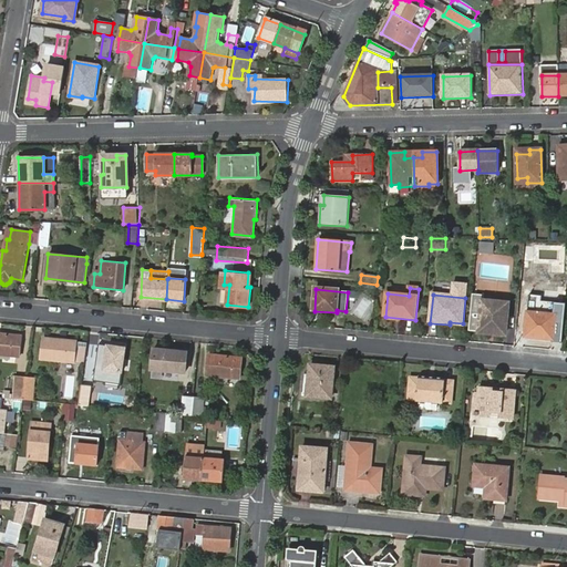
[(563,339),(565,311),(556,310),(556,316),(539,315),(540,308),(542,297),(529,296),(526,338),(553,340),(554,338),(563,339)]
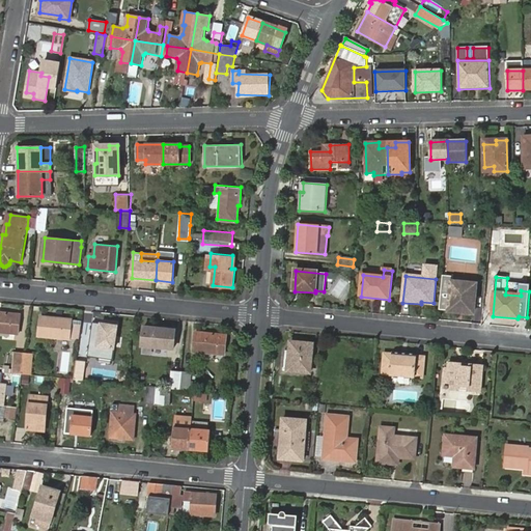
[(450,310),(452,282),(452,280),(442,279),(439,311),(450,312),(450,310)]
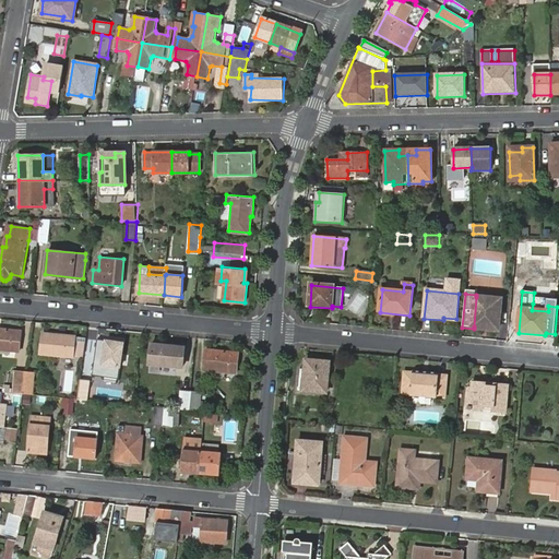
[(476,297),(474,326),(487,326),(487,330),(498,331),(501,300),(476,297)]
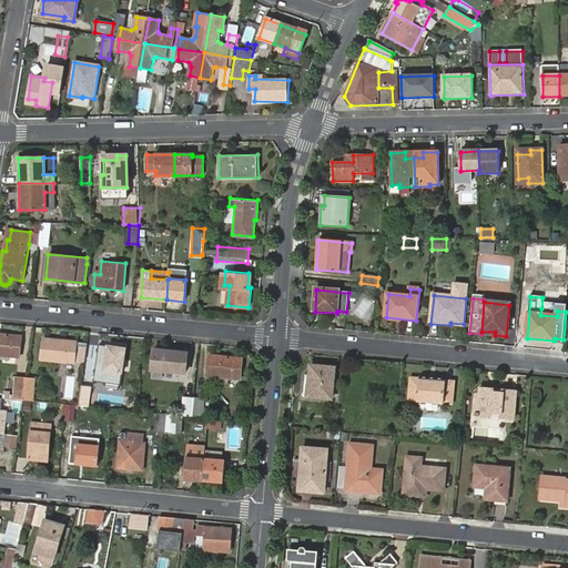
[(11,350),(19,350),(20,336),(0,334),(0,354),(10,356),(11,350)]
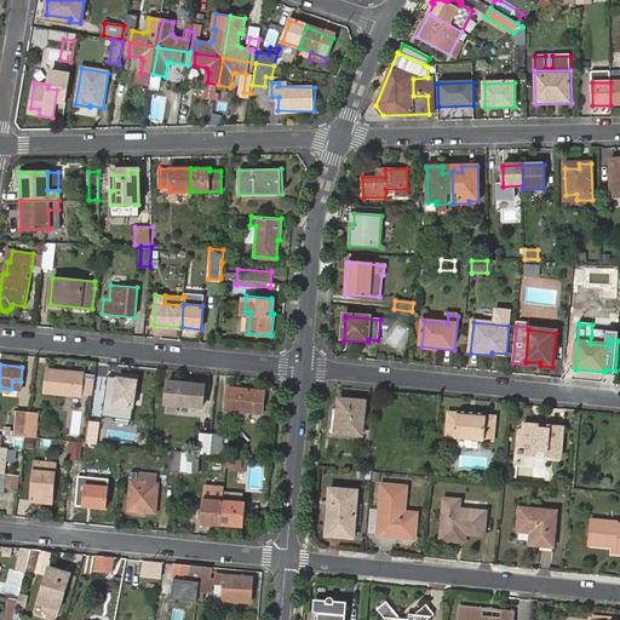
[(47,369),(45,392),(81,395),(84,373),(47,369)]
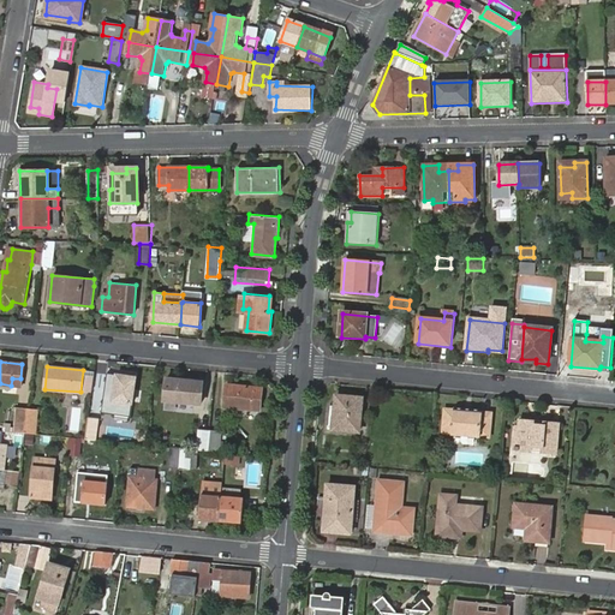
[(107,374),(102,413),(130,417),(136,377),(107,374)]
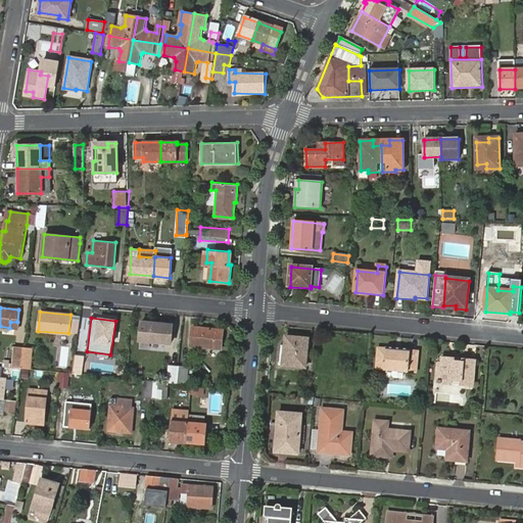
[(164,337),(171,338),(173,325),(142,322),(140,341),(164,342),(164,337)]
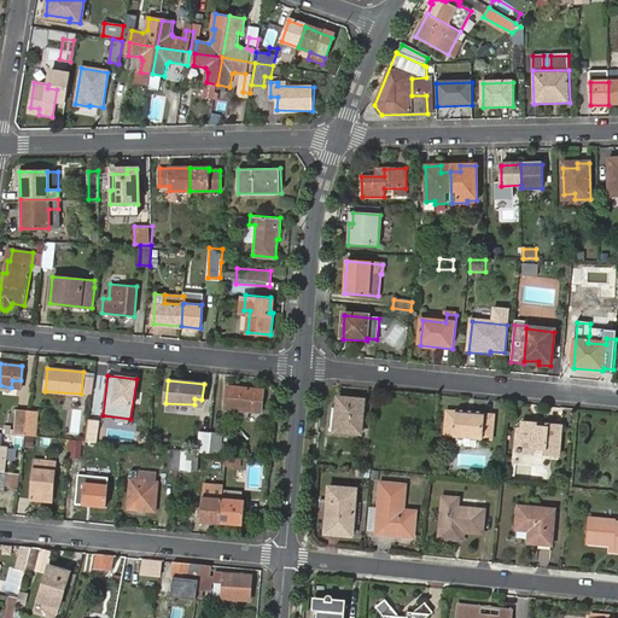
[(254,403),(261,404),(263,389),(228,385),(226,408),(252,410),(254,403)]
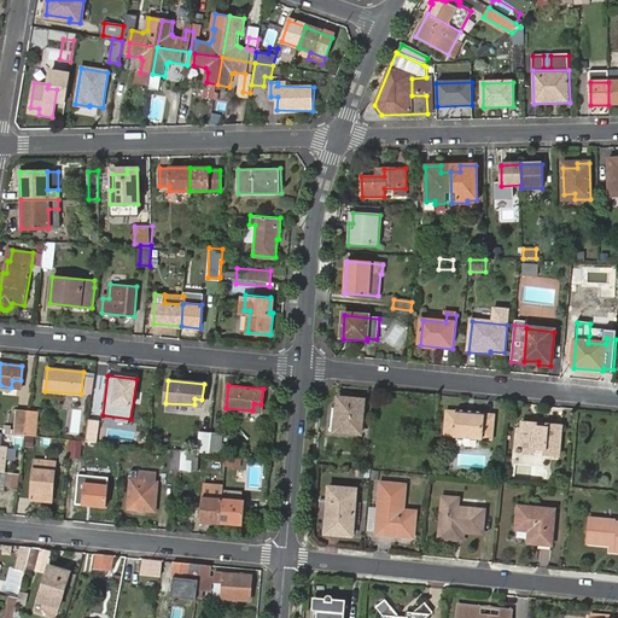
[(333,410),(332,431),(349,432),(350,435),(360,436),(363,402),(338,398),(337,412),(333,410)]
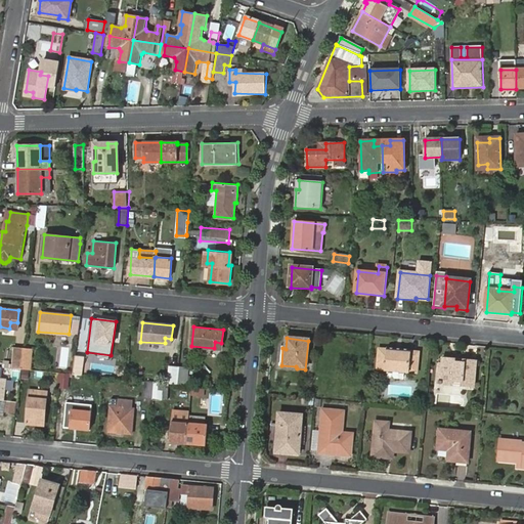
[(14,346),(11,366),(20,367),(25,347),(14,346)]
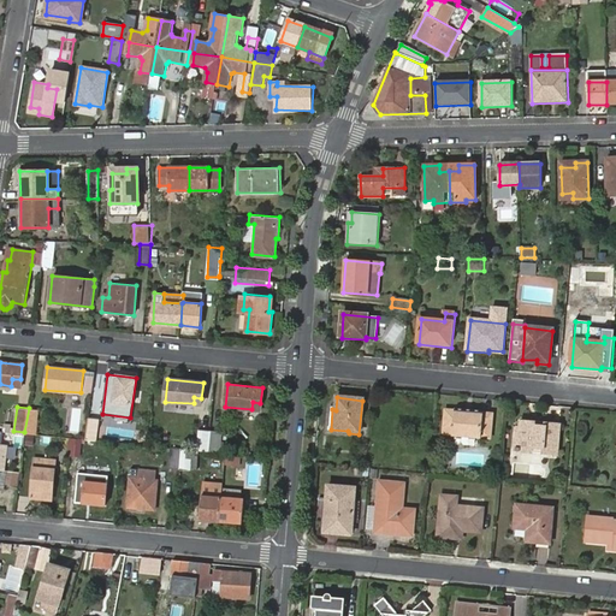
[(39,410),(29,408),(24,432),(27,432),(34,433),(39,410)]
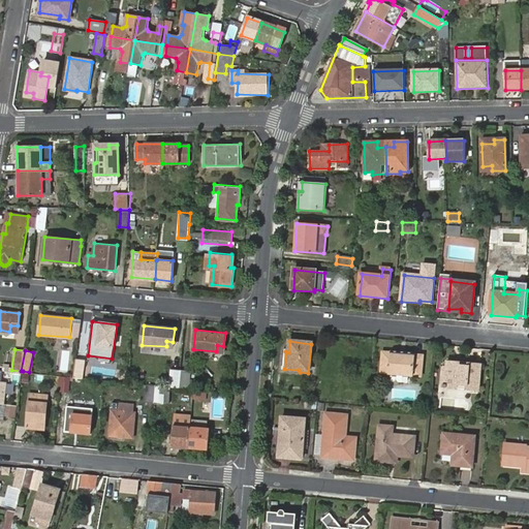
[(392,354),(384,353),(382,368),(390,369),(390,372),(415,374),(415,376),(423,376),(425,358),(417,356),(417,355),(392,352),(392,354)]
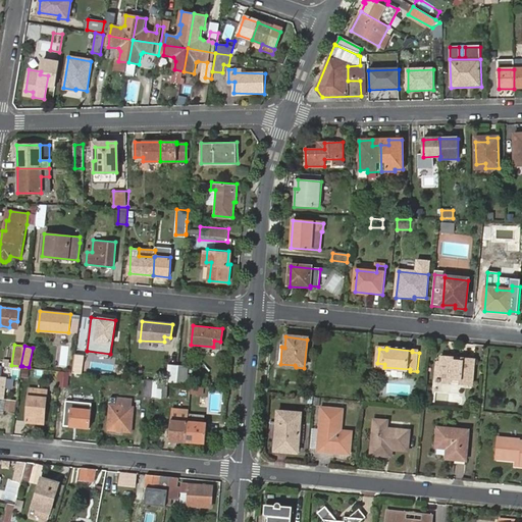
[(85,354),(75,353),(72,371),(83,372),(85,354)]
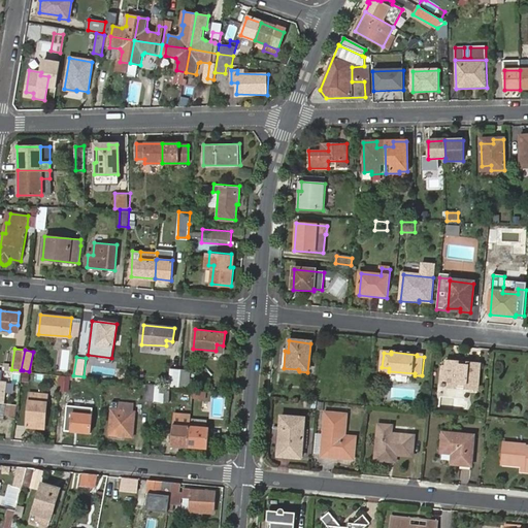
[(477,389),(480,366),(446,363),(444,387),(477,389)]
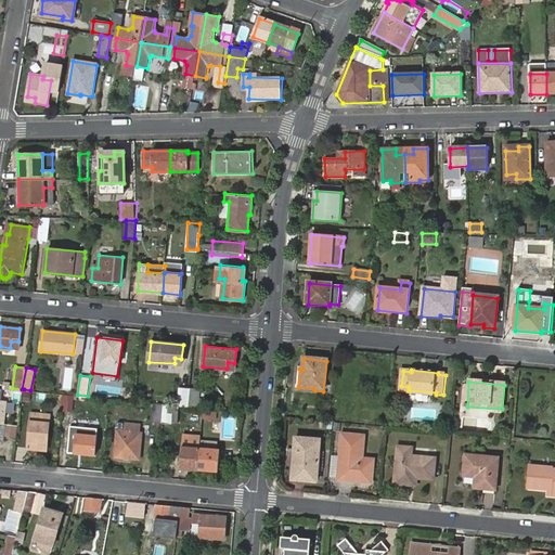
[(178,404),(188,405),(190,388),(180,387),(178,404)]
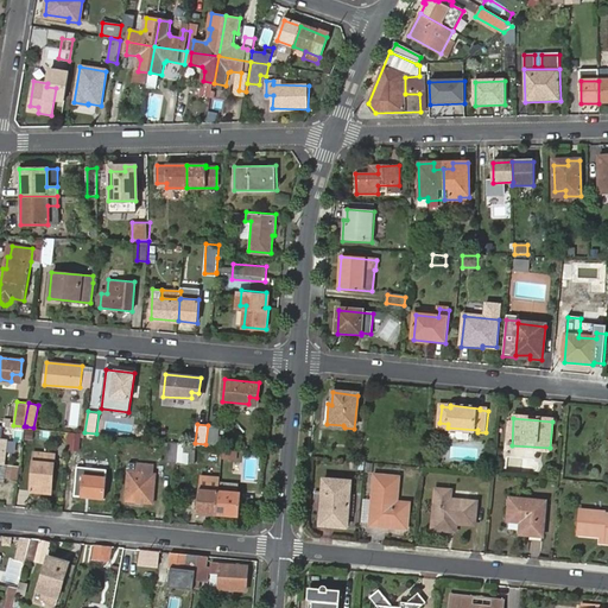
[(1,425),(0,435),(12,436),(12,434),(24,435),(25,428),(1,425)]
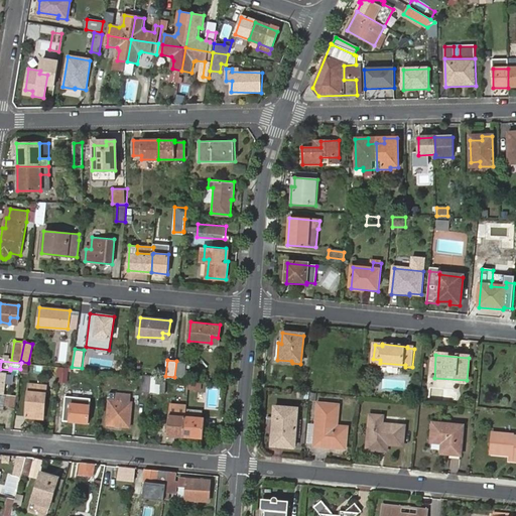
[(69,380),(70,367),(60,366),(58,380),(69,380)]
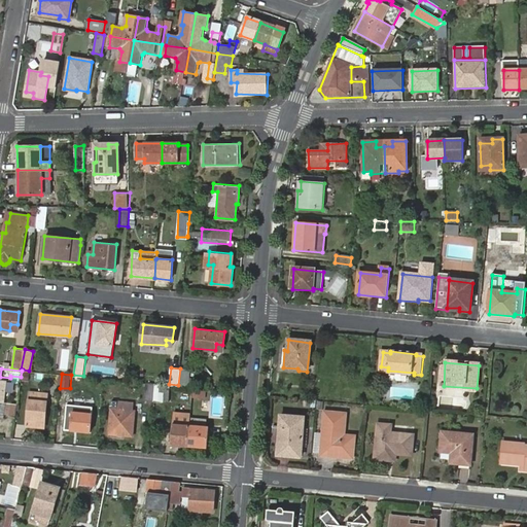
[(143,400),(152,401),(154,383),(144,382),(143,400)]
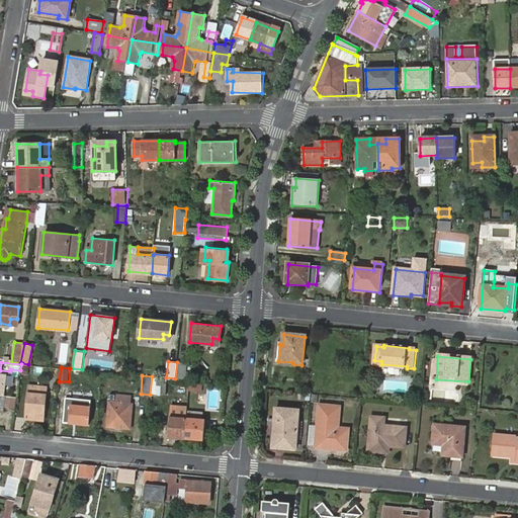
[(153,379),(152,394),(161,395),(162,380),(153,379)]
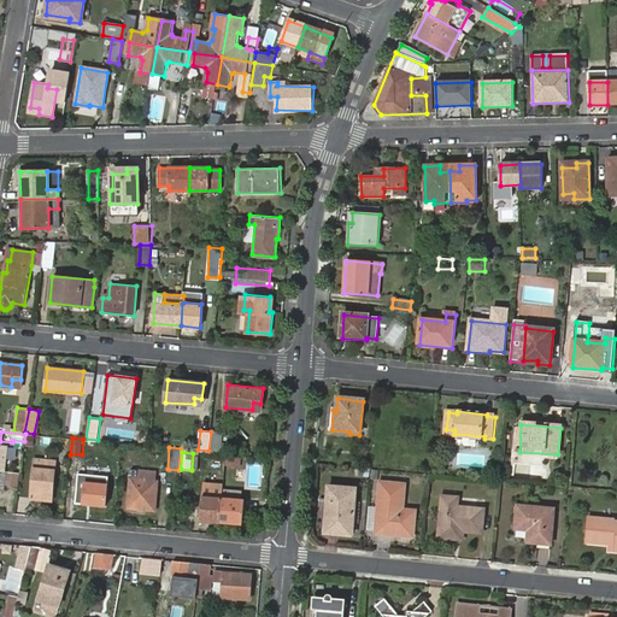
[(45,494),(53,495),(57,463),(35,459),(30,498),(43,499),(45,494)]
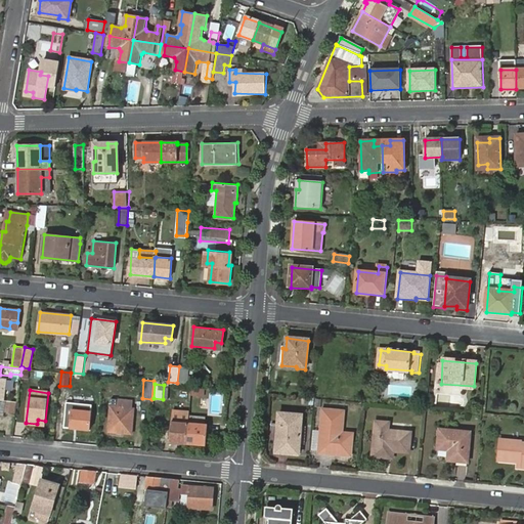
[(112,406),(110,431),(132,433),(134,408),(132,408),(133,399),(118,398),(117,406),(112,406)]
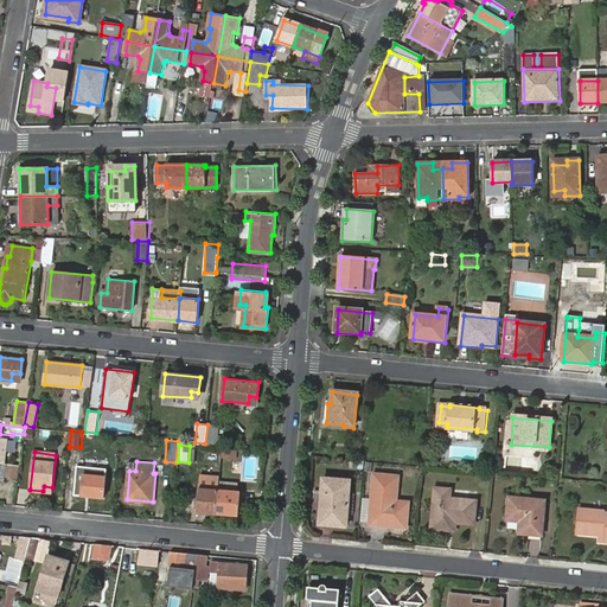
[(18,478),(19,464),(6,462),(5,477),(18,478)]
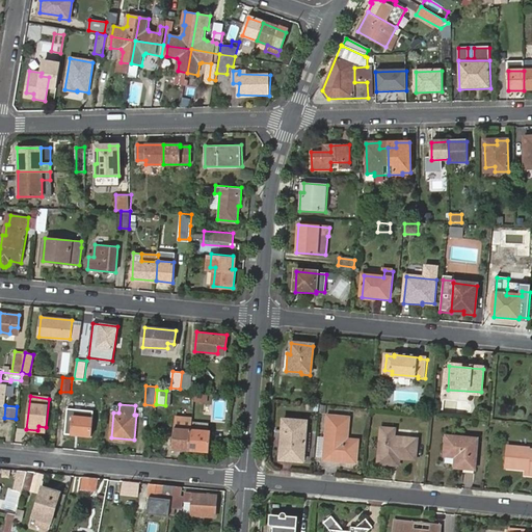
[(69,407),(65,433),(91,435),(94,418),(74,416),(75,408),(69,407)]
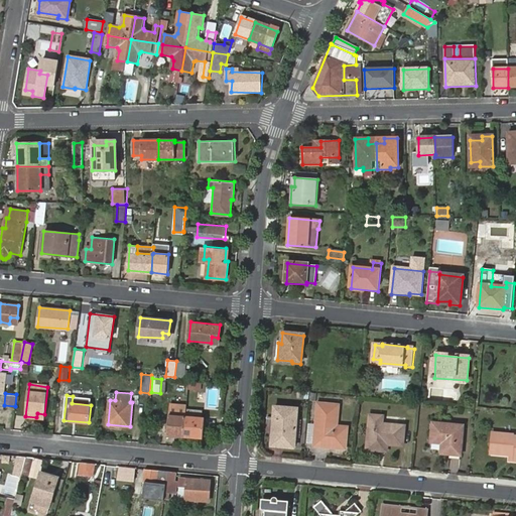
[(318,404),(314,446),(345,448),(347,427),(337,426),(339,405),(318,404)]
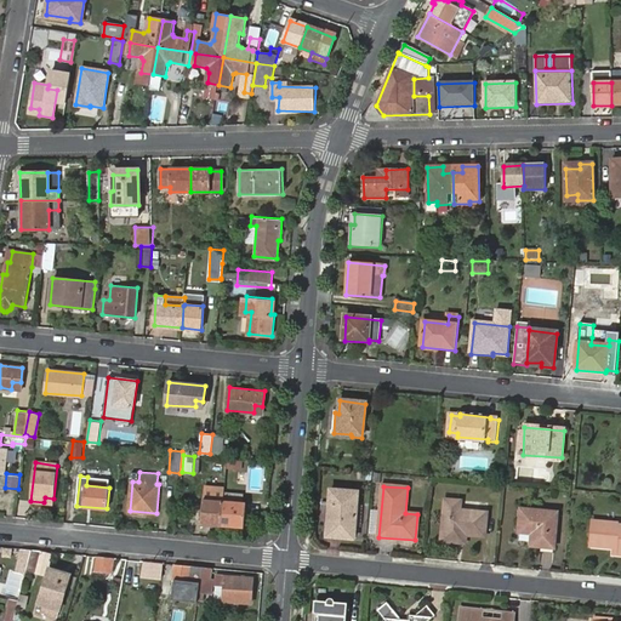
[(331,490),(328,534),(341,535),(340,539),(353,540),(358,493),(331,490)]
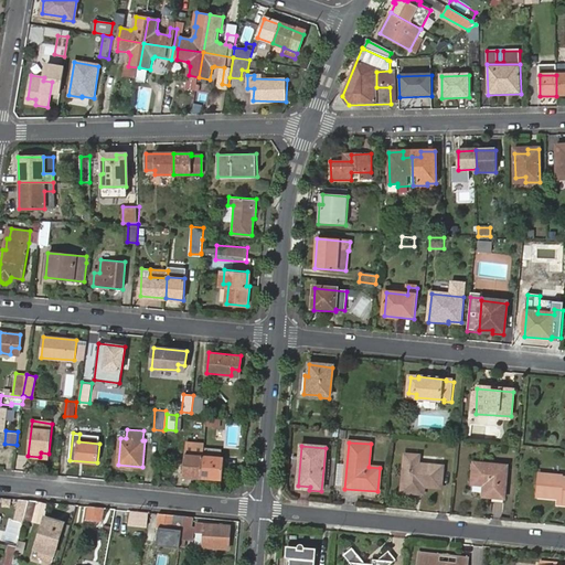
[(204,456),(202,477),(223,479),(224,459),(222,458),(223,449),(205,447),(204,456)]
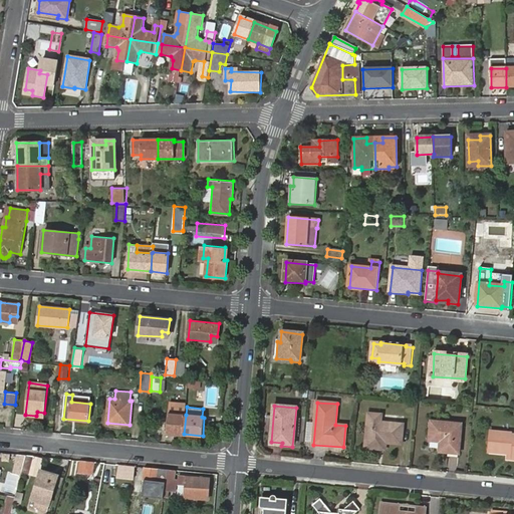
[(168,433),(184,434),(186,415),(169,414),(168,433)]
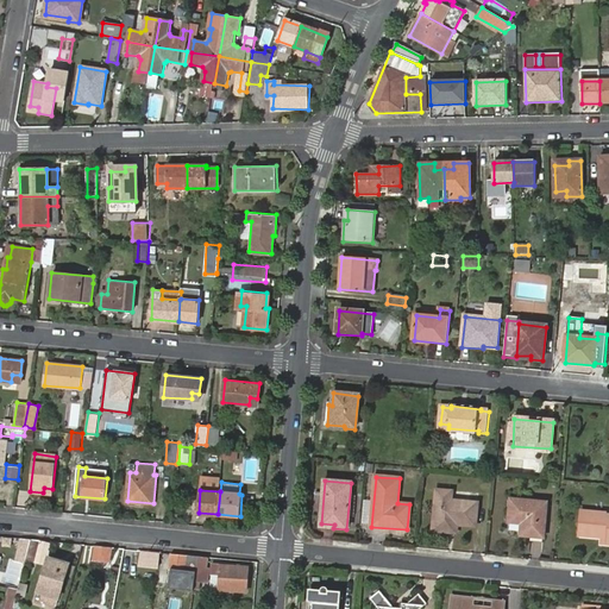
[(437,490),(434,508),(438,509),(437,519),(433,519),(432,531),(450,533),(450,525),(457,525),(476,527),(478,503),(451,501),(452,491),(437,490)]
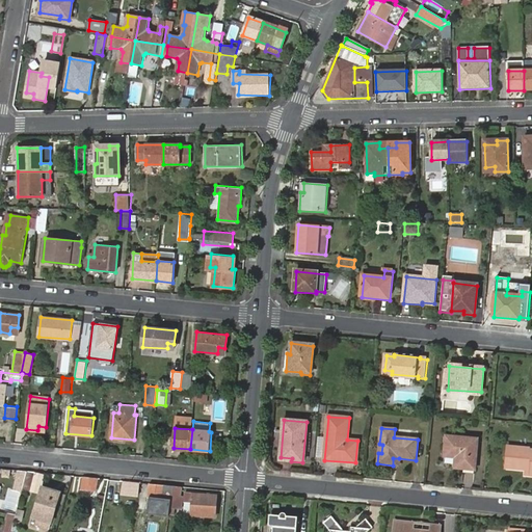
[(448,436),(446,455),(458,457),(457,468),(476,469),(479,440),(448,436)]
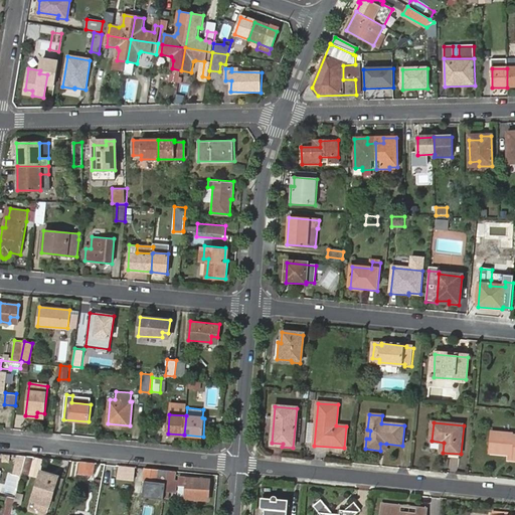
[(514,440),(513,440),(513,435),(493,433),(491,453),(510,455),(514,455),(514,460),(514,459),(514,440)]
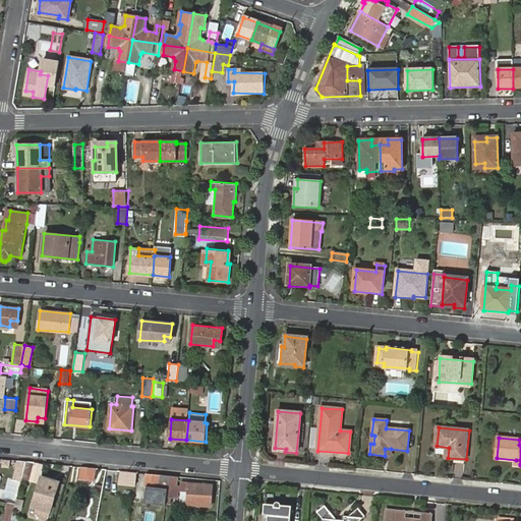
[(26,461),(17,460),(12,477),(21,480),(26,461)]
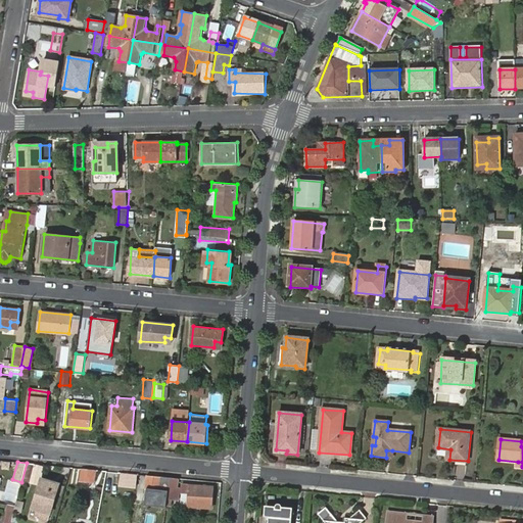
[(89,469),(82,468),(80,481),(87,482),(89,469)]
